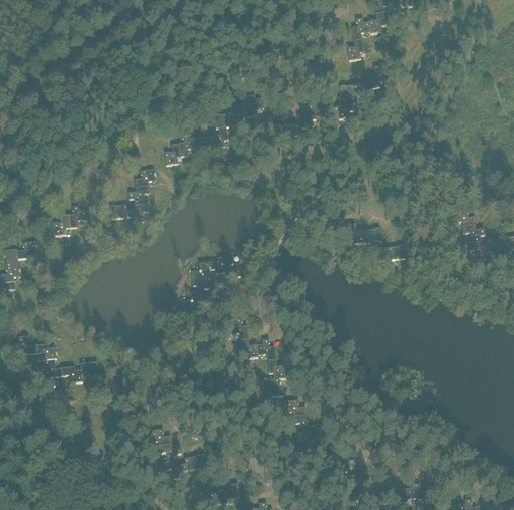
[(373,0),(375,12),(383,10),(382,4),(392,3),(392,0),(373,0)]
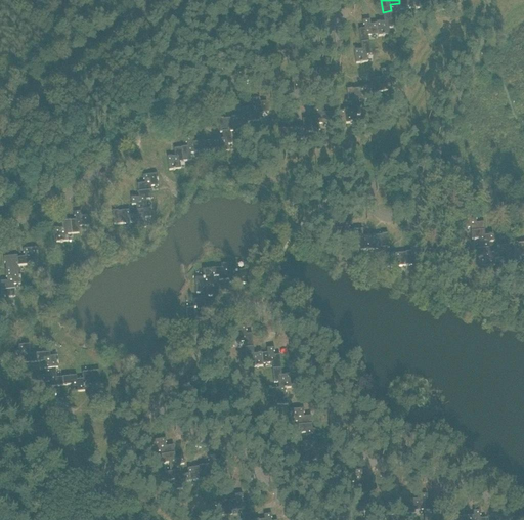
[(433,0),(434,2),(438,2),(439,8),(449,6),(448,0),(433,0)]
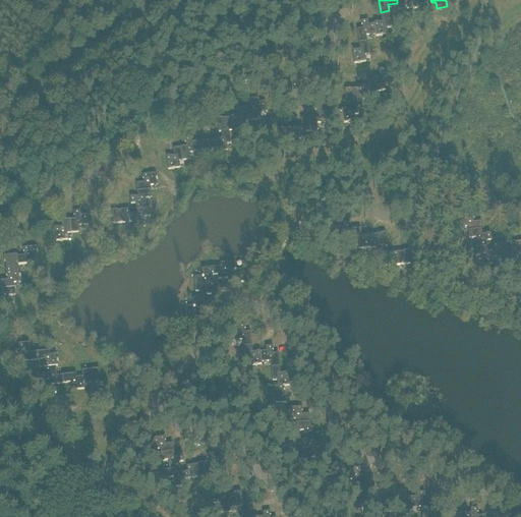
[(373,19),(373,20),(375,31),(375,33),(380,32),(381,33),(382,33),(382,32),(388,31),(387,24),(391,23),(389,10),(381,12),(382,19),(379,19),(378,18),(373,19)]
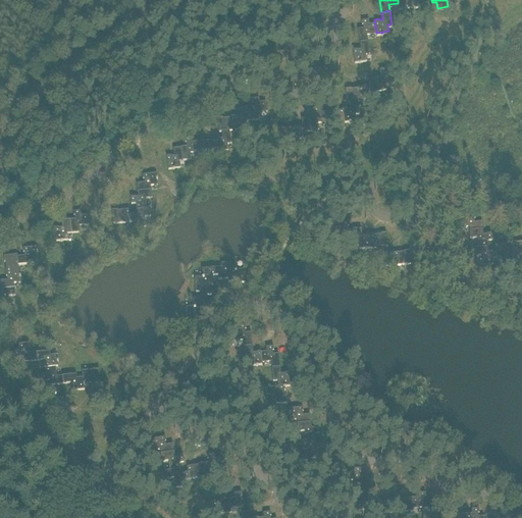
[(358,26),(359,39),(367,38),(367,32),(376,31),(374,20),(369,20),(368,16),(361,17),(362,21),(363,21),(363,26),(358,26)]
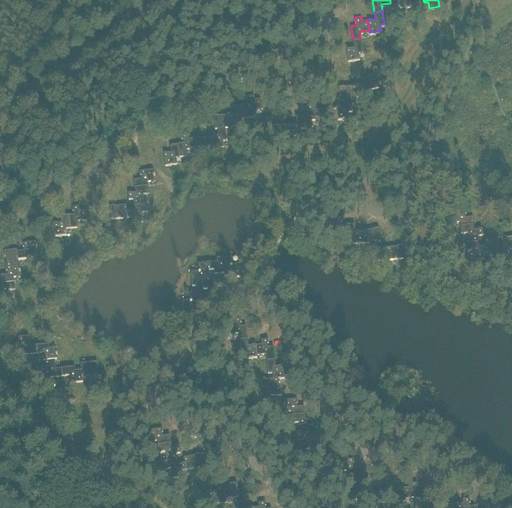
[(360,37),(352,38),(353,46),(350,46),(350,45),(346,45),(348,59),(359,57),(358,51),(362,50),(360,37)]
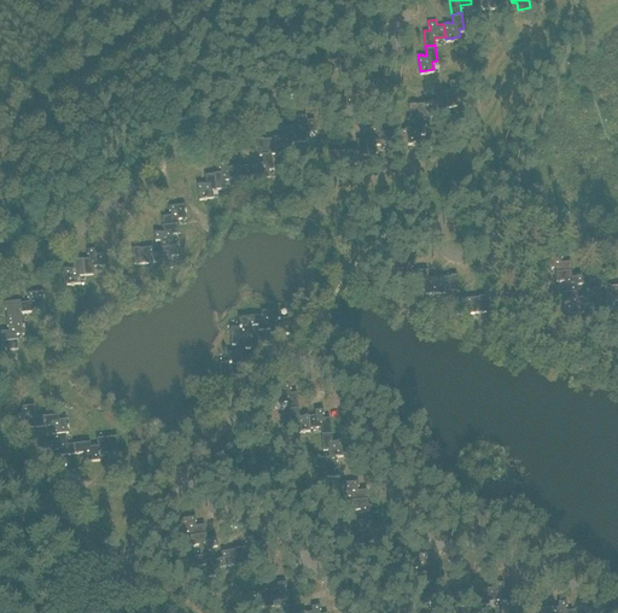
[(410,117),(413,117),(423,116),(431,115),(429,99),(424,99),(424,100),(415,101),(415,100),(408,101),(410,117)]
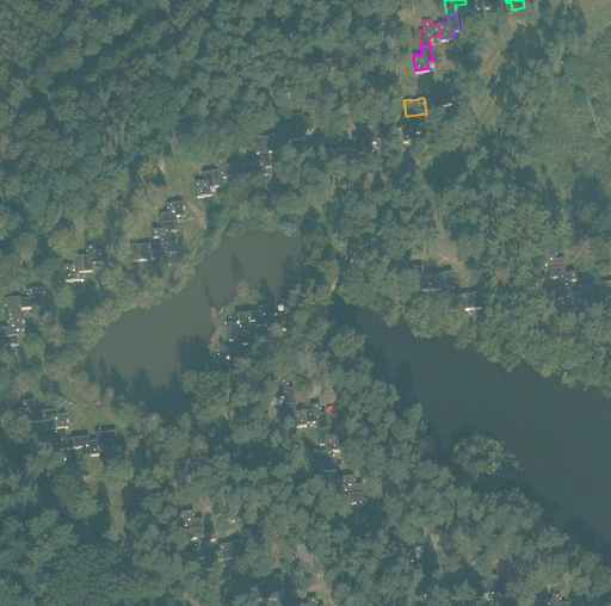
[(401,125),(403,140),(408,140),(408,141),(411,140),(411,138),(417,138),(415,130),(420,130),(418,115),(408,116),(409,124),(406,125),(406,123),(401,124),(401,125)]
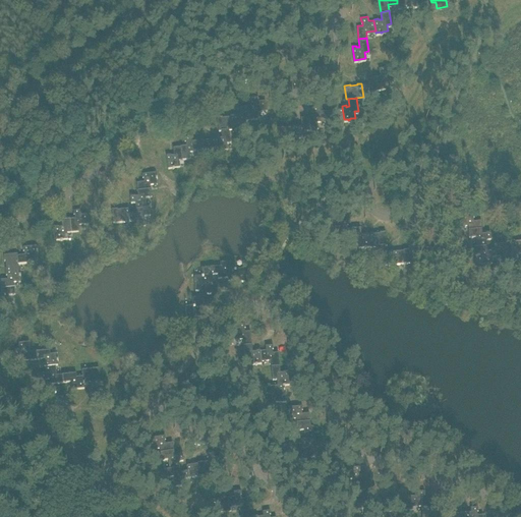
[(237,112),(233,113),(235,126),(239,125),(239,126),(241,126),(241,125),(246,124),(245,118),(249,117),(247,104),(239,105),(240,113),(237,113),(237,112)]
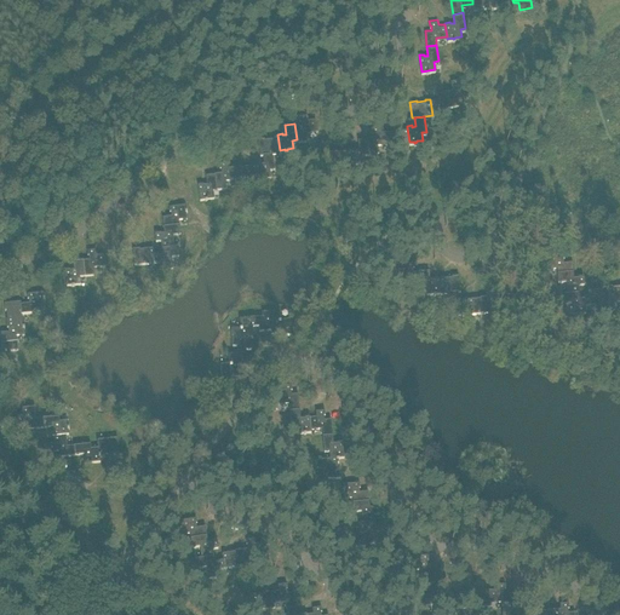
[(394,128),(388,128),(389,142),(389,145),(409,142),(407,127),(394,128)]
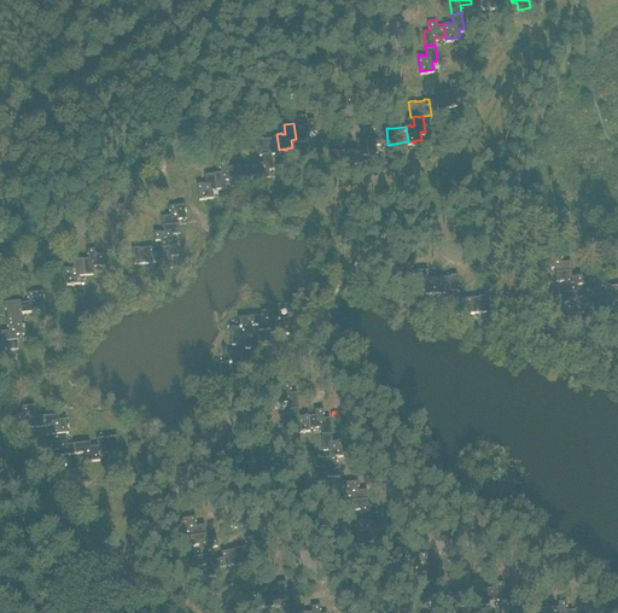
[(260,152),(262,152),(272,151),(279,150),(277,134),(272,134),(272,135),(264,136),(263,135),(257,136),(260,152)]
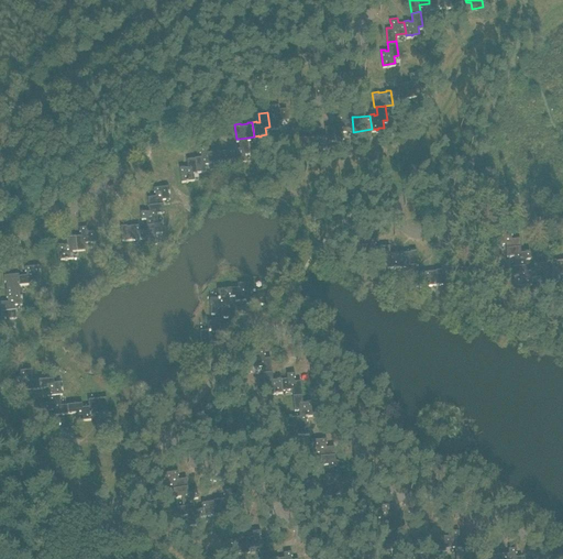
[(320,148),(318,133),(313,133),(313,134),(306,135),(306,134),(299,135),(301,146),(301,150),(320,148)]
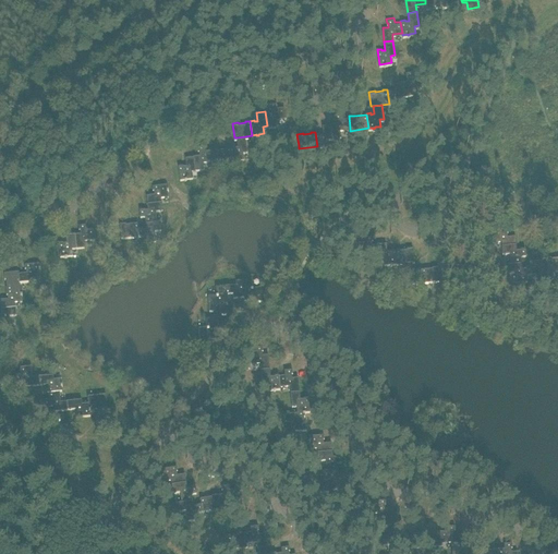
[(229,145),(229,146),(231,159),(235,159),(238,159),(238,158),(244,157),(243,151),(247,149),(245,136),(237,137),(238,145),(233,145),(233,144),(229,145)]
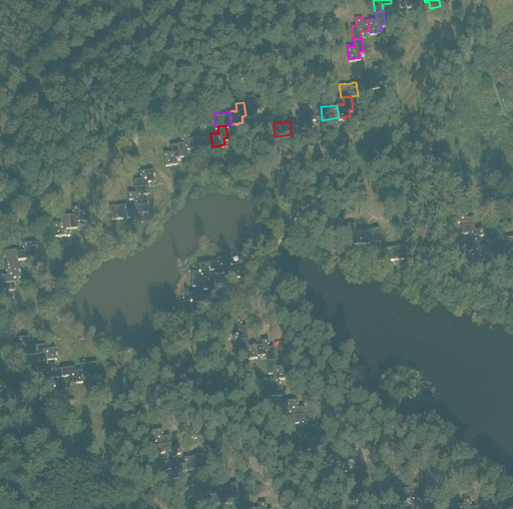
[(183,140),(177,141),(179,154),(187,153),(186,147),(195,146),(194,135),(188,136),(188,132),(181,133),(181,137),(182,137),(183,140)]
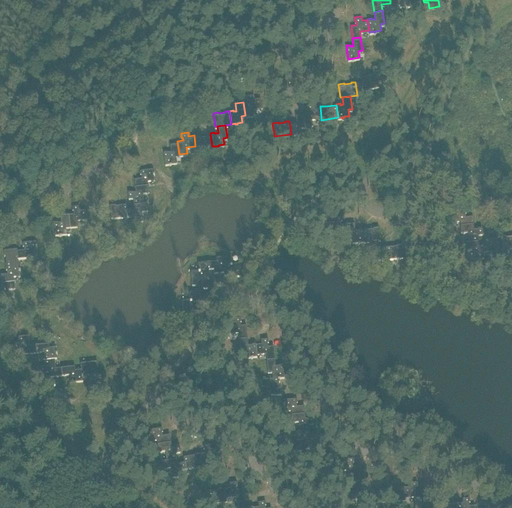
[(200,134),(194,135),(195,146),(196,149),(212,146),(210,134),(200,135),(200,134)]
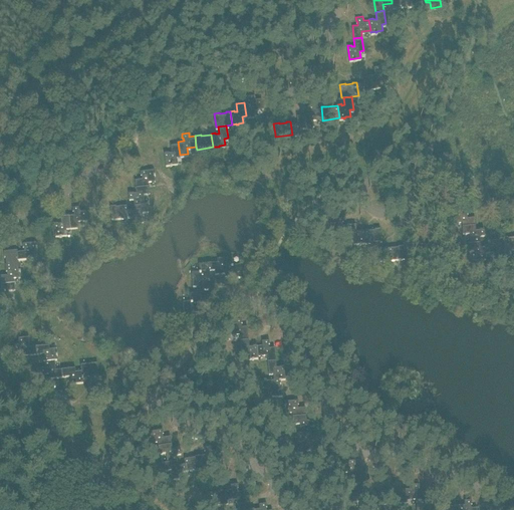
[(180,155),(178,142),(171,143),(172,151),(168,151),(168,150),(164,151),(165,161),(166,164),(170,163),(170,164),(172,164),(172,163),(177,162),(177,156),(180,155)]
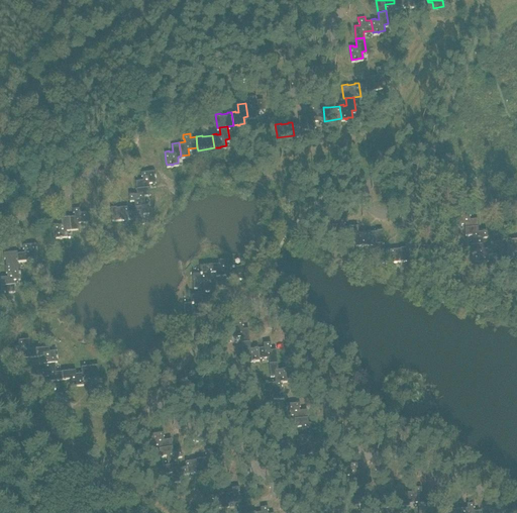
[(135,179),(136,186),(149,185),(149,181),(156,180),(154,169),(140,170),(141,174),(142,174),(142,178),(135,179)]
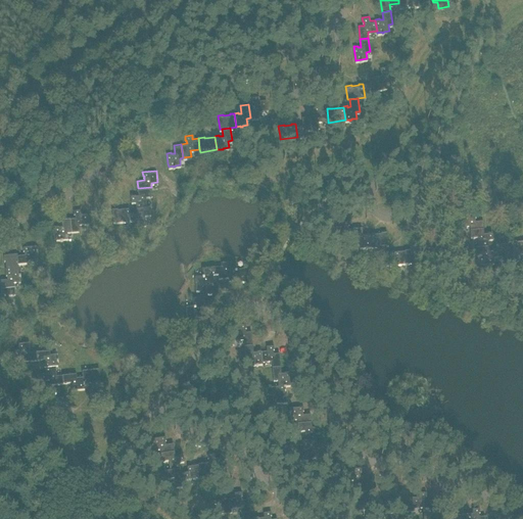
[(136,200),(136,206),(147,205),(146,195),(152,195),(151,187),(138,188),(138,194),(135,194),(135,193),(131,194),(131,201),(136,200)]
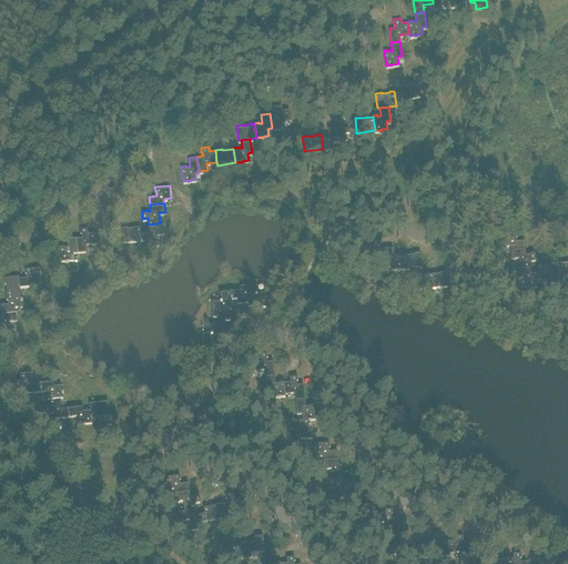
[(141,230),(142,238),(145,238),(146,244),(158,243),(156,232),(164,232),(163,222),(160,223),(148,224),(149,231),(145,231),(144,230),(141,230)]
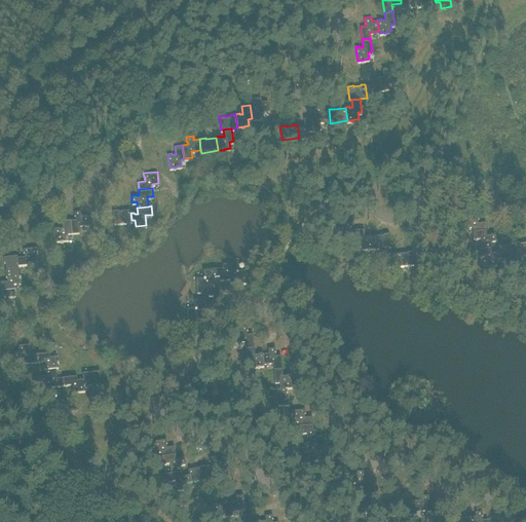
[(114,222),(132,220),(130,213),(129,208),(118,209),(118,208),(112,209),(114,222)]
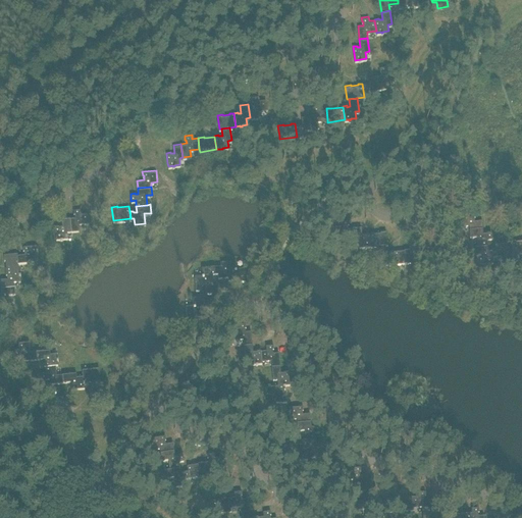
[(75,215),(69,216),(71,229),(79,229),(79,222),(89,221),(88,211),(81,212),(81,207),(73,208),(73,212),(74,212),(75,215)]
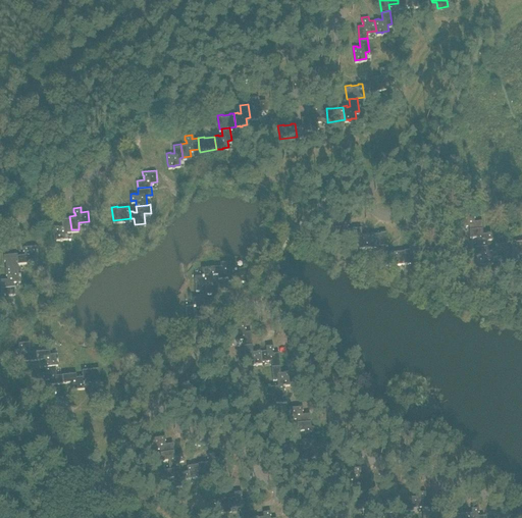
[(468,223),(469,227),(482,226),(481,218),(474,219),(474,215),(475,215),(474,211),(461,212),(461,216),(460,217),(461,218),(462,218),(462,224),(468,223)]
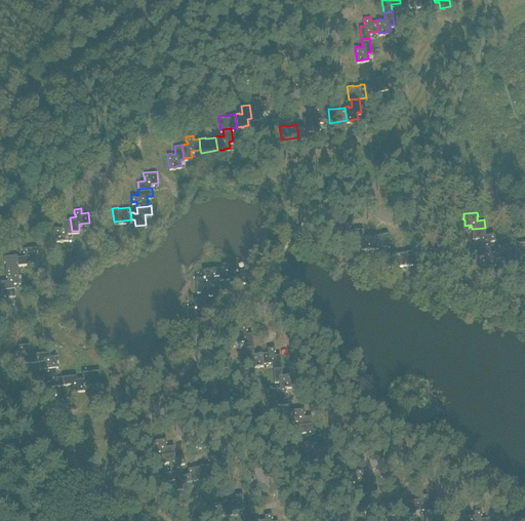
[(72,231),(70,217),(62,218),(63,226),(59,227),(58,226),(54,226),(55,236),(56,239),(61,239),(61,240),(63,240),(63,239),(68,238),(68,232),(72,231)]
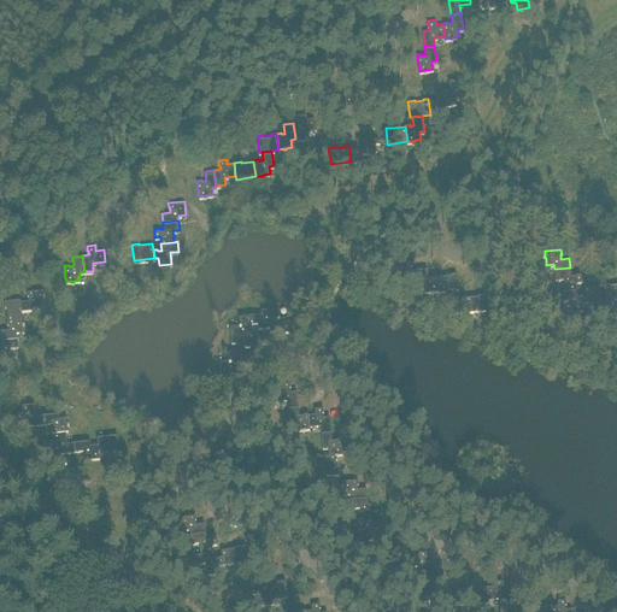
[(563,277),(564,289),(576,288),(576,281),(581,281),(580,271),(575,272),(575,274),(571,274),(570,268),(554,269),(556,278),(563,277)]
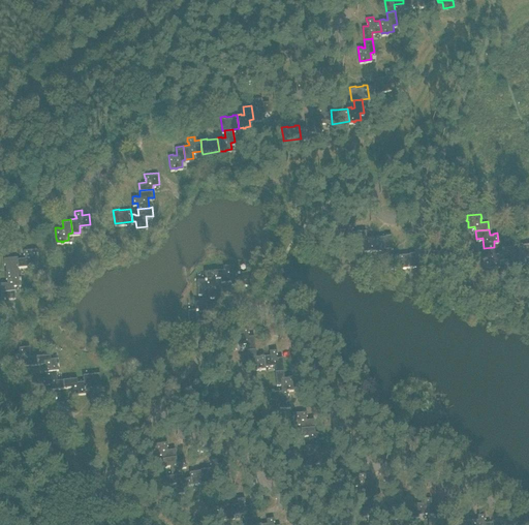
[(375,248),(381,248),(391,247),(393,247),(392,233),(385,234),(385,235),(378,236),(378,234),(374,235),(375,248)]
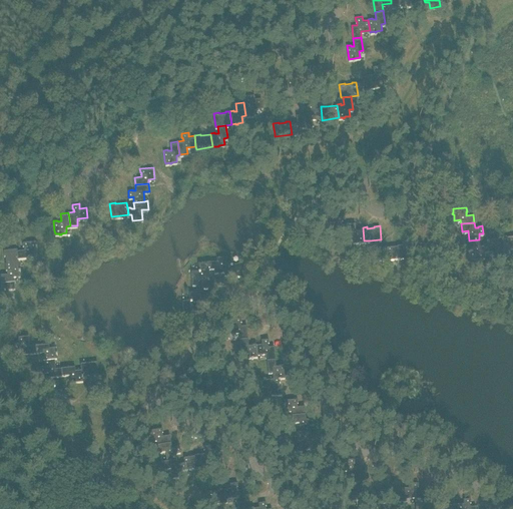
[(512,246),(512,233),(506,234),(506,233),(502,234),(502,235),(503,235),(504,247),(512,246)]
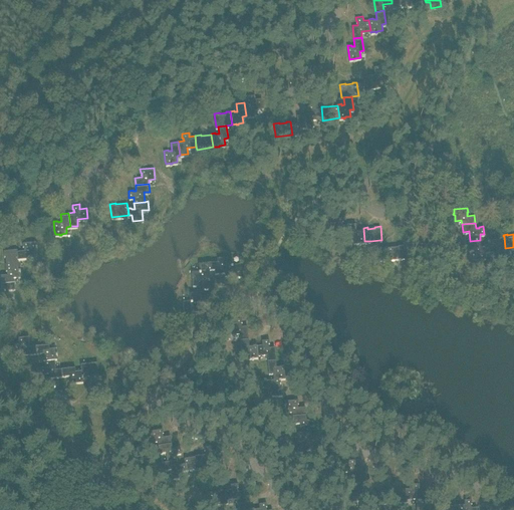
[(505,249),(505,248),(504,236),(503,236),(498,236),(498,237),(487,238),(488,243),(488,251),(505,249)]
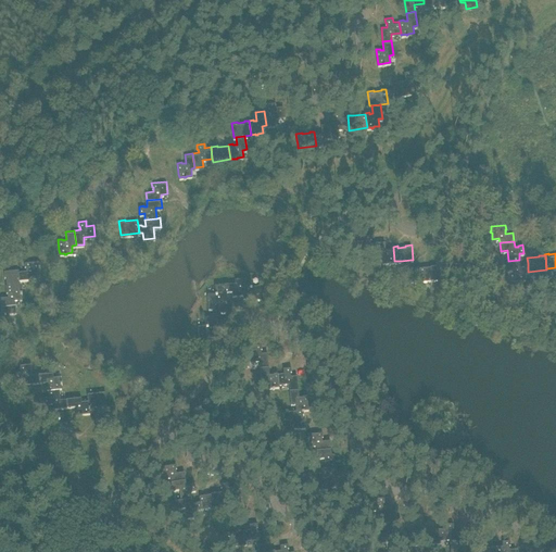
[(26,270),(19,270),(20,279),(34,277),(33,273),(40,272),(38,260),(24,261),(24,265),(25,265),(26,270)]
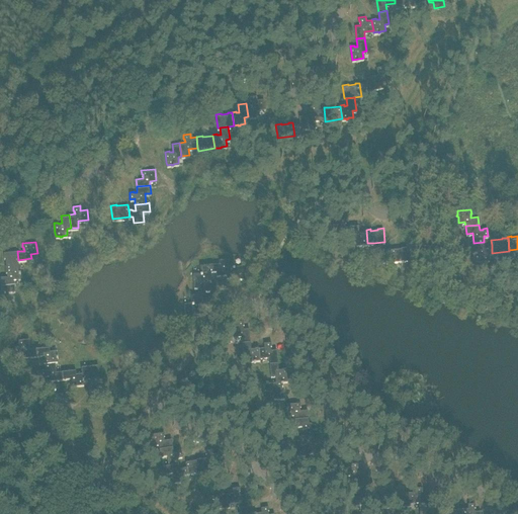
[(382,242),(373,243),(375,255),(379,255),(379,261),(385,261),(385,262),(387,262),(387,261),(392,260),(391,248),(391,247),(386,247),(386,248),(382,248),(382,242)]
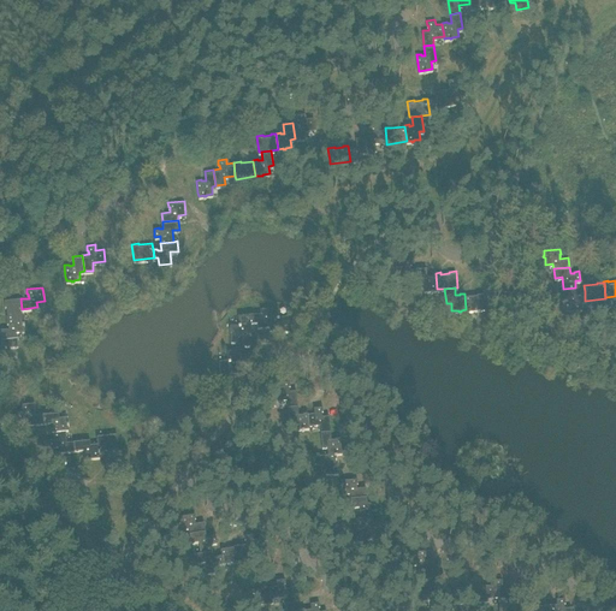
[(581,301),(585,301),(585,291),(580,292),(580,294),(576,294),(575,288),(563,289),(560,289),(561,298),(568,297),(569,309),(581,308),(581,301)]
